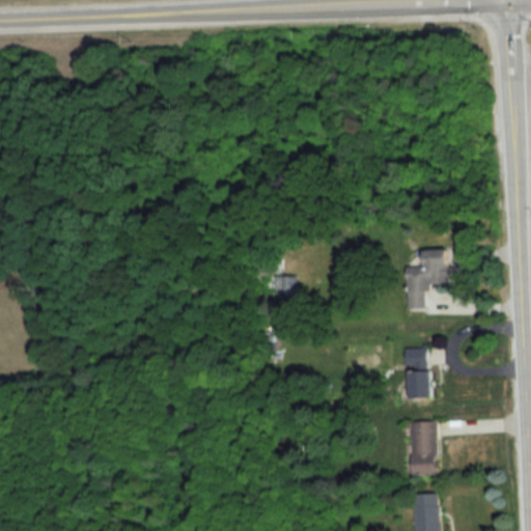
[(410,308),(428,307),(428,283),(451,282),(449,248),(424,249),(425,266),(408,266),(410,308)]
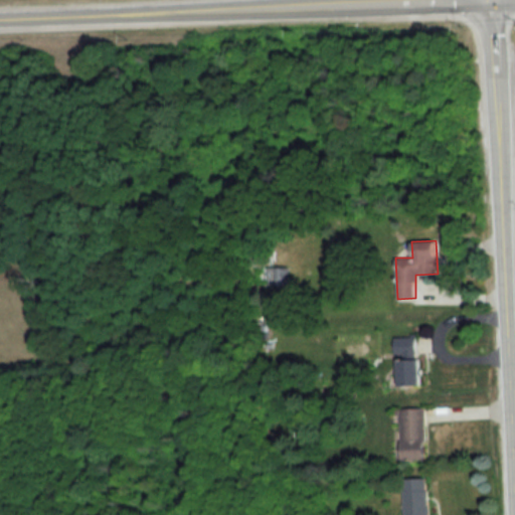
[(289,268),(268,267),(267,286),(288,287),(289,268)]
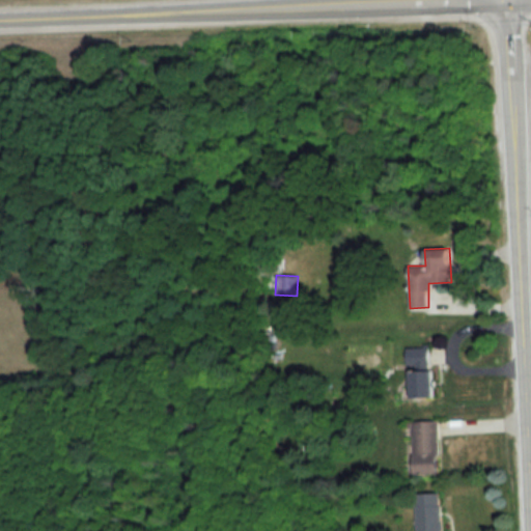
[(434,397),(432,370),(428,370),(428,346),(406,346),(407,367),(410,367),(410,397),(434,397)]
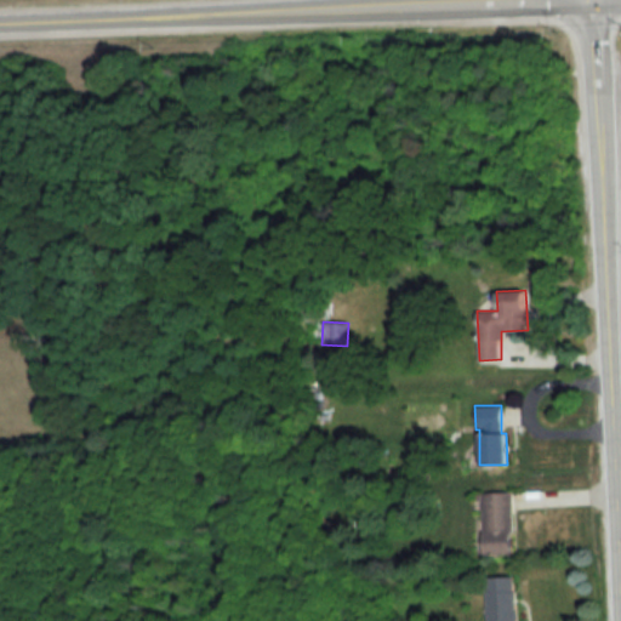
[(511,491),(482,493),(483,553),(512,553),(511,491)]
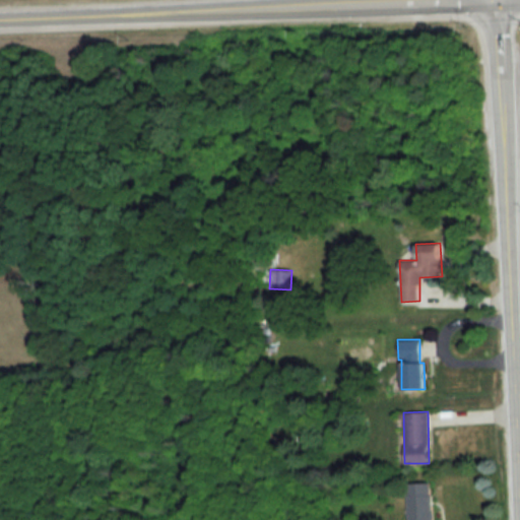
[(431,519),(431,482),(406,482),(407,519),(431,519)]
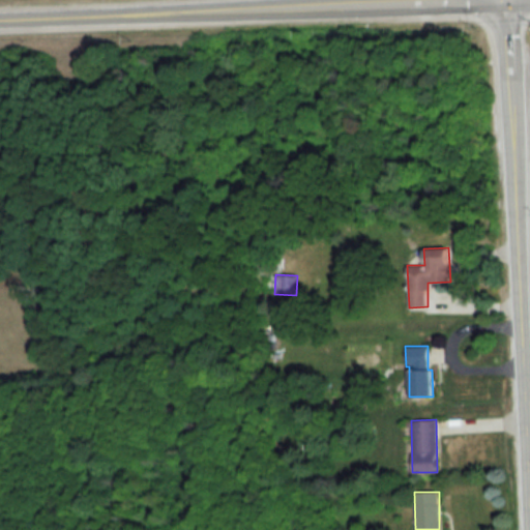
All buildings are outlined.
